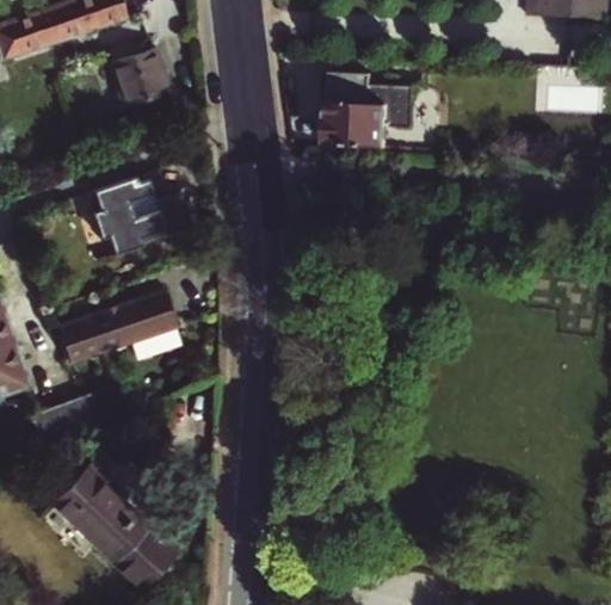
[(124,0),(79,0),(0,26),(0,32),(8,59),(131,18),(124,0)]
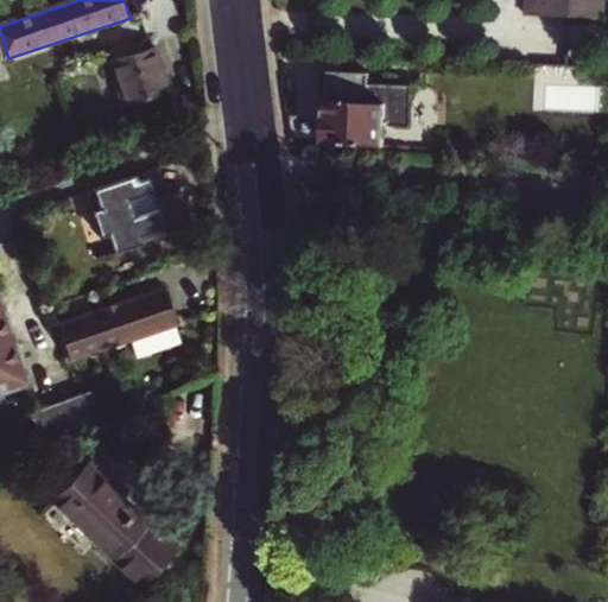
[(607,0),(543,0),(543,1),(571,1),(571,25),(607,25),(607,0)]
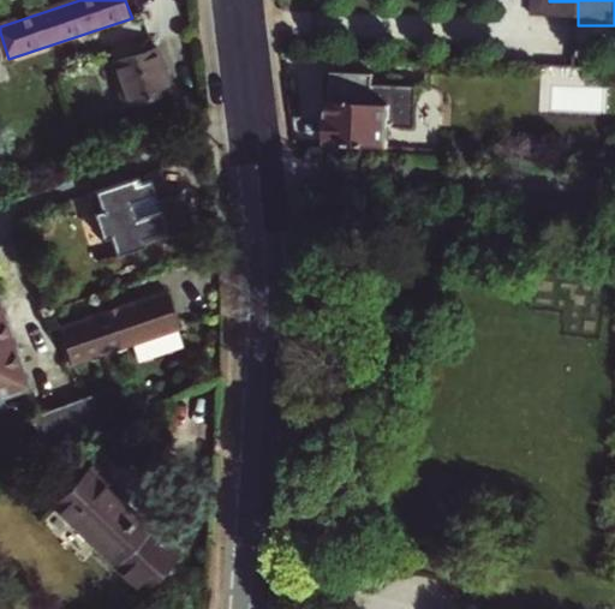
[(578,1),(549,1),(549,25),(578,25),(578,1)]
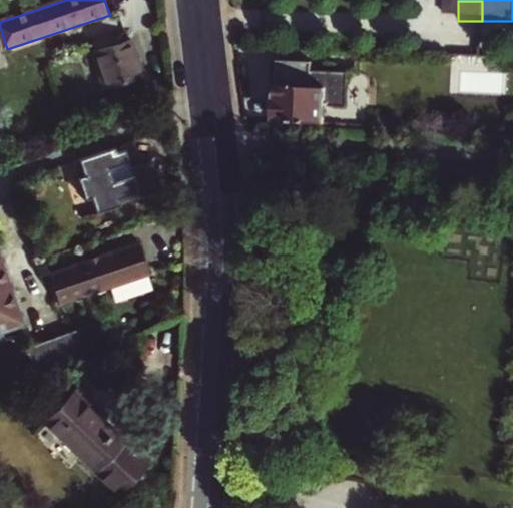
[(129,38),(93,50),(107,88),(143,76),(129,38)]
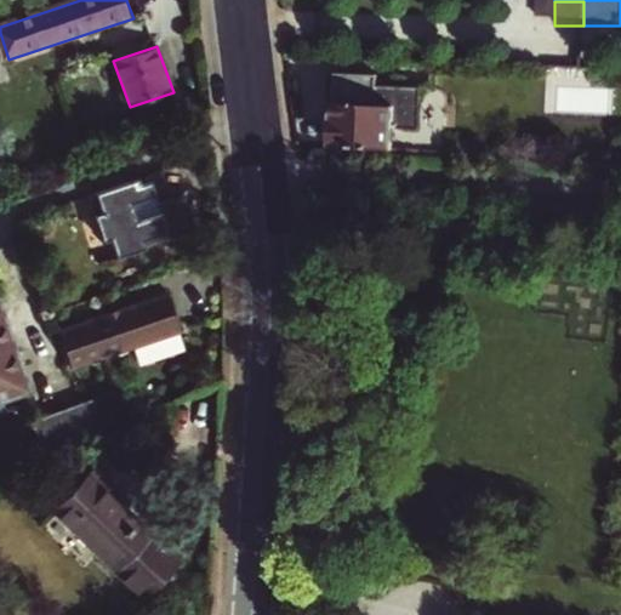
[(380,92),(382,66),(351,64),(351,80),(340,79),(336,130),(332,130),(331,146),(335,146),(335,155),(394,158),(396,135),(422,136),(423,95),(380,92)]
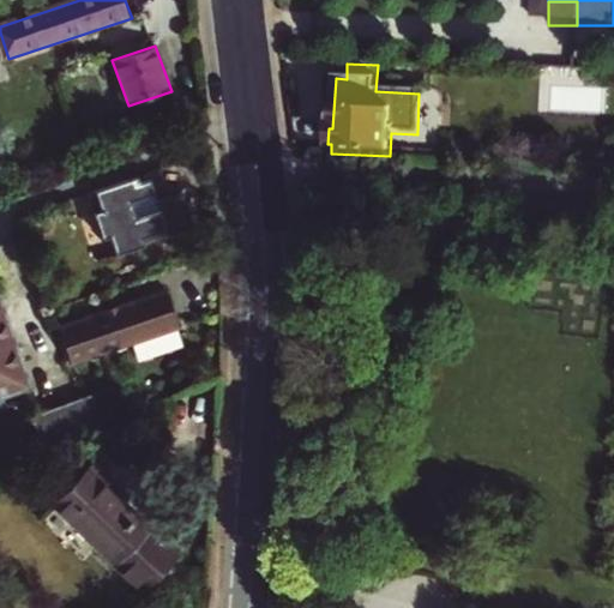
[(588,77),(558,76),(558,88),(587,89),(588,77)]
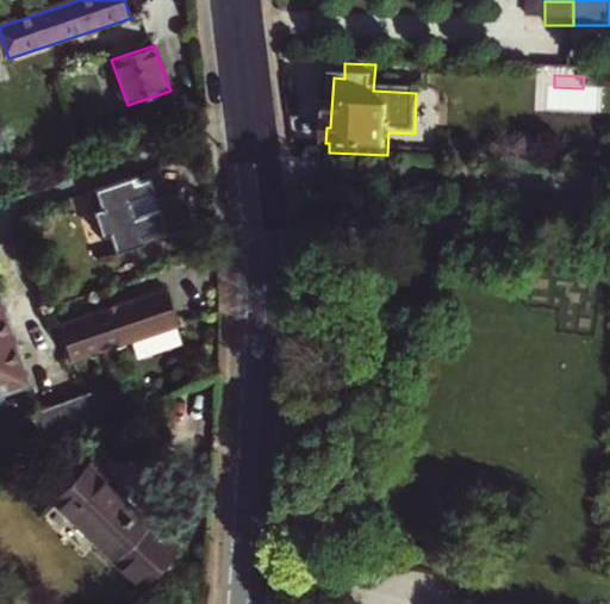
[(453,145),(452,159),(470,160),(471,147),(453,145)]
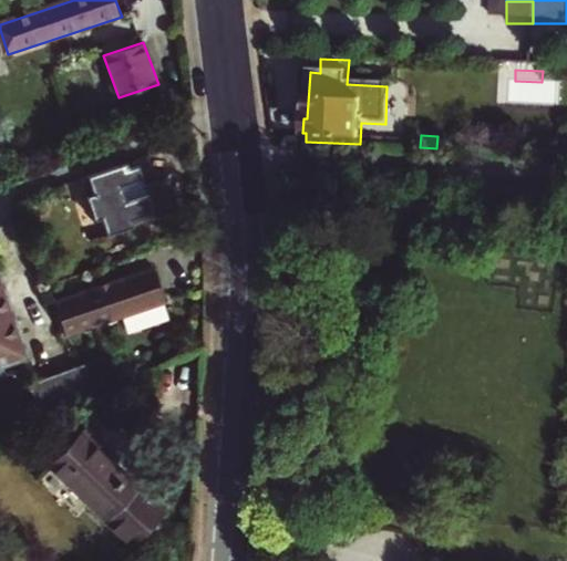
[(129,165),(82,179),(95,222),(103,220),(109,237),(134,229),(133,222),(154,216),(156,222),(182,215),(171,180),(147,188),(141,167),(131,170),(129,165)]
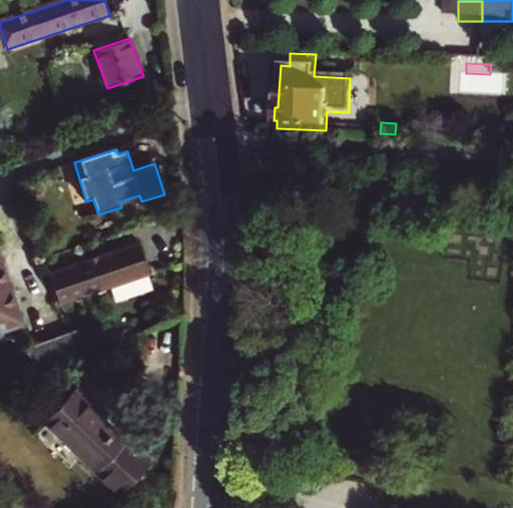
[(139,247),(48,278),(58,308),(148,277),(139,247)]
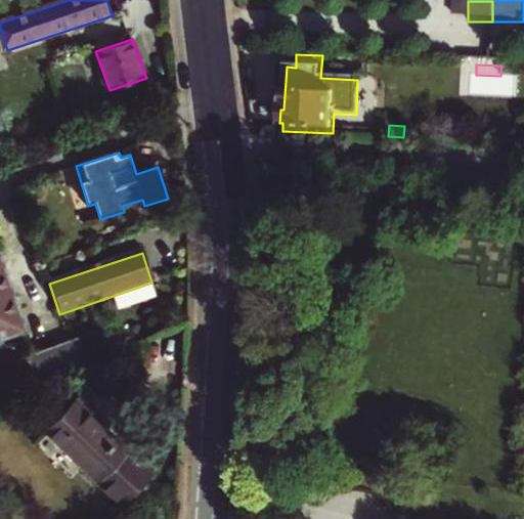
[(0,337),(20,330),(0,268),(0,337)]
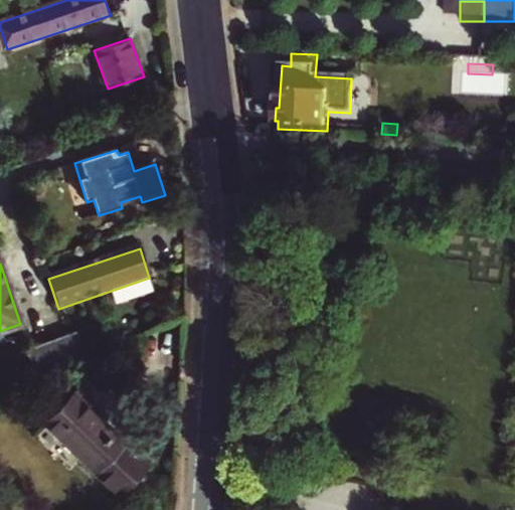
[(24,353),(35,381),(77,364),(86,361),(75,336),(24,353)]
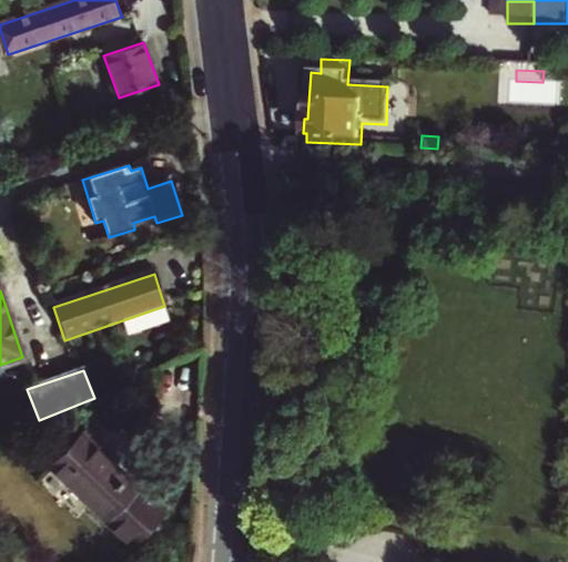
[(168,513),(142,489),(102,451),(108,445),(89,427),(51,466),(135,547),(168,513)]
